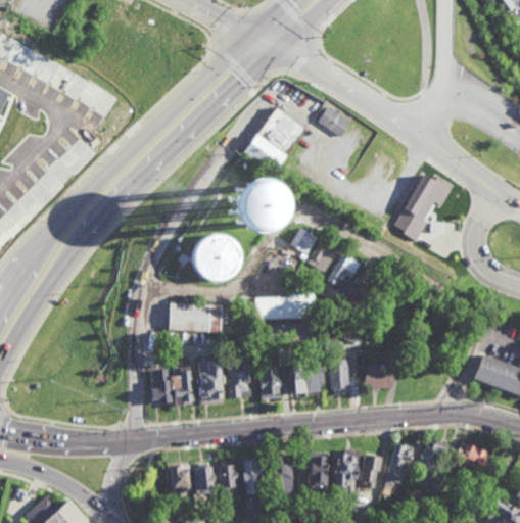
[(305,128),(276,107),(246,150),(276,171),(305,128)]
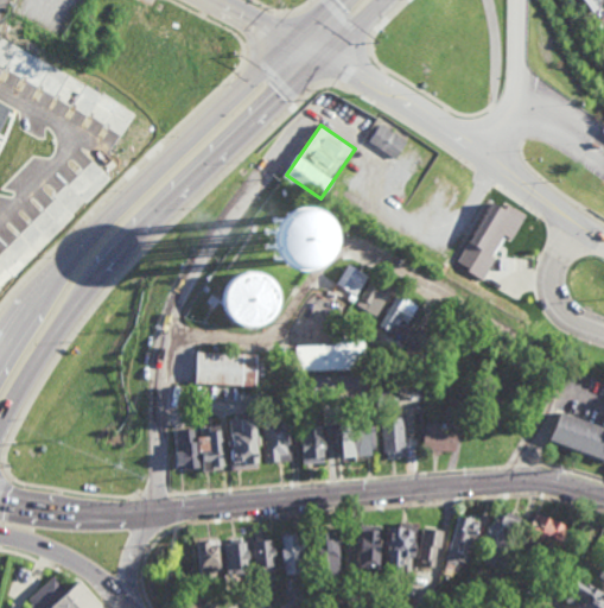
[(408,141),(381,125),(370,141),(396,159),(408,141)]
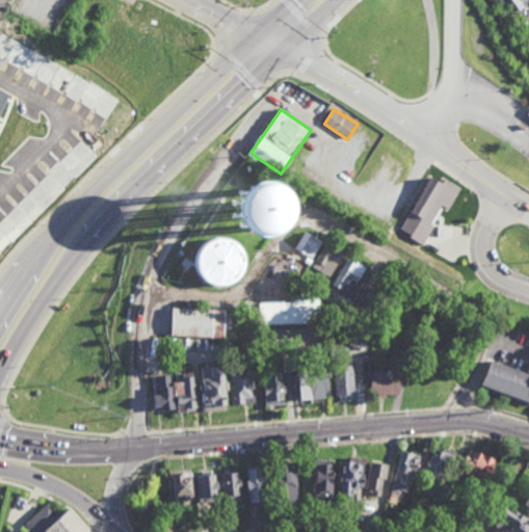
[(460,187),(444,179),(442,183),(429,177),(401,232),(424,243),(443,207),(448,210),(460,187)]
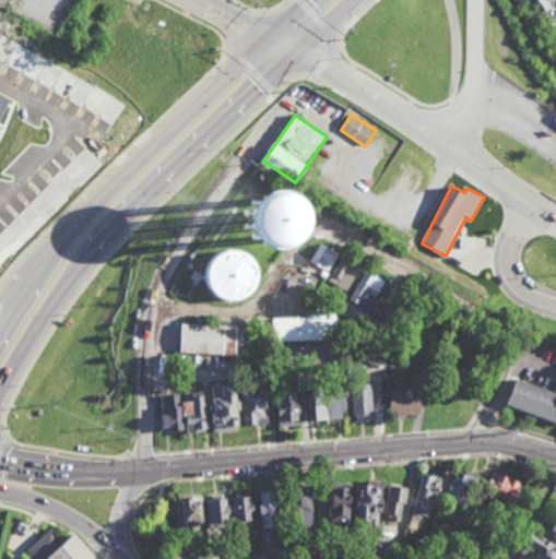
[(237,206),(256,253),(299,235),(294,221),(290,222),(286,214),(293,211),(283,188),(237,206)]
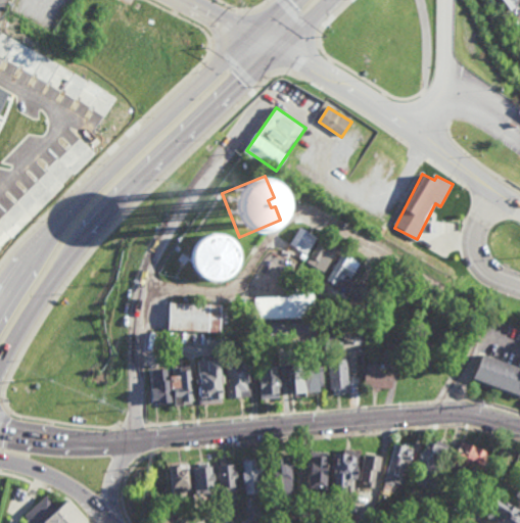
[(291,245),(309,254),(318,237),(300,228),(291,245)]
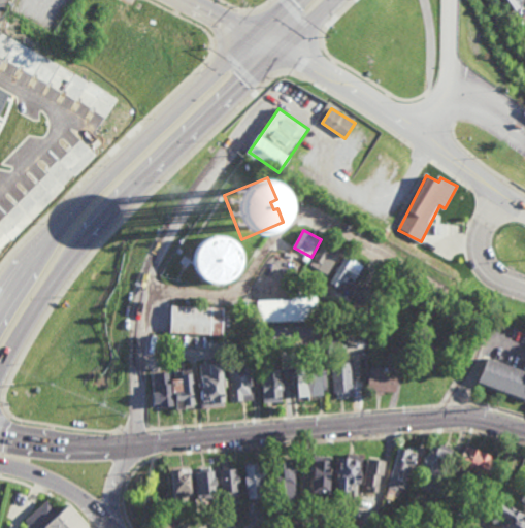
[(240,281),(240,252),(229,252),(229,237),(198,237),(198,281),(240,281)]
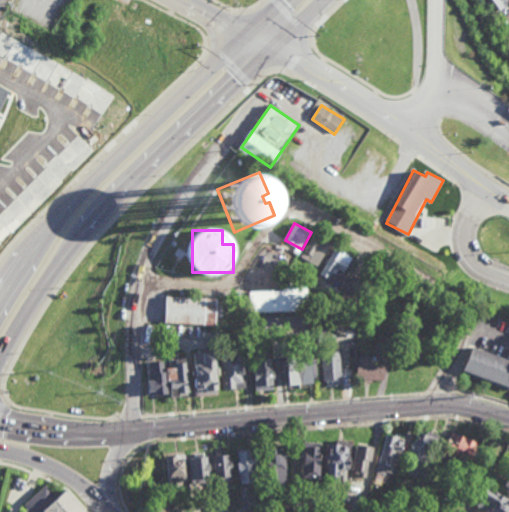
[(302,257),(319,266),(330,244),(313,235),(302,257)]
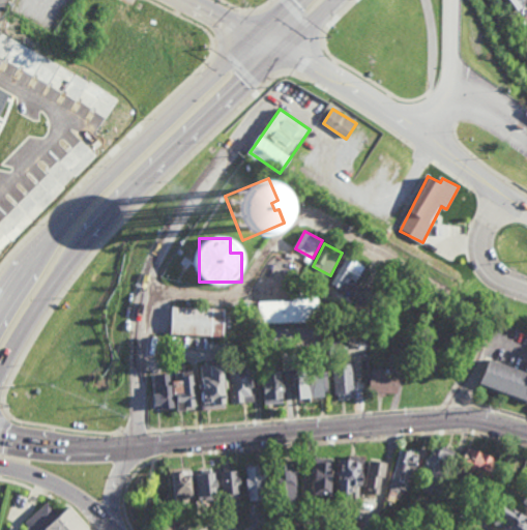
[(356,282),(364,268),(348,258),(331,284),(344,291),(351,278),(356,282)]
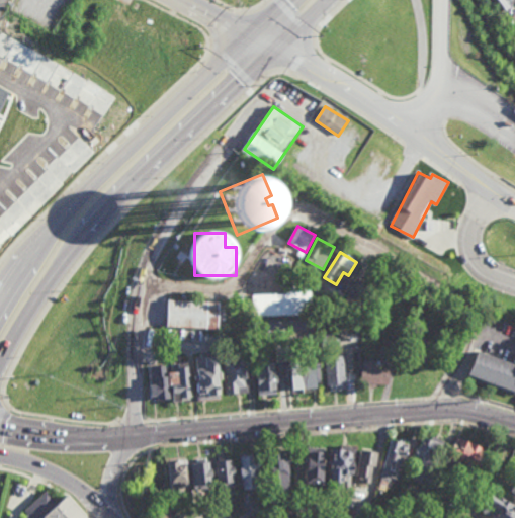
[(253,292),(253,316),(310,315),(310,292),(253,292)]
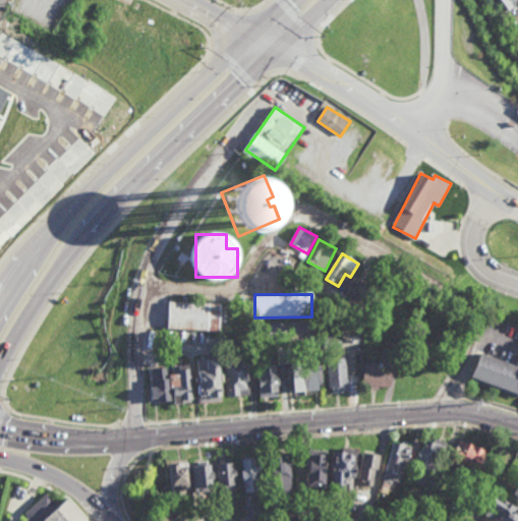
[(221,303),(169,302),(169,330),(221,331),(221,303)]
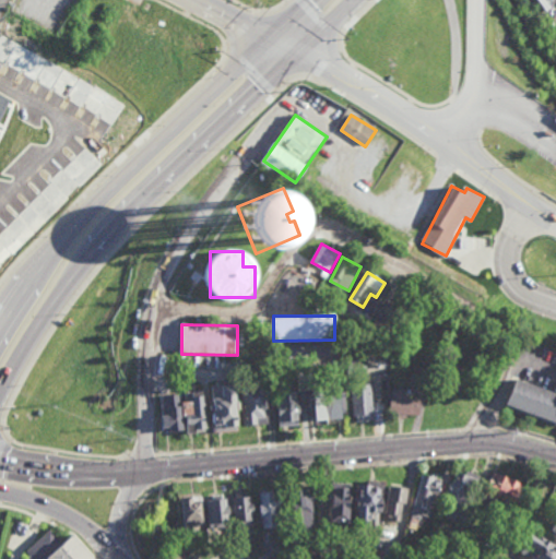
[(366,359),(346,360),(346,373),(367,373),(366,359)]
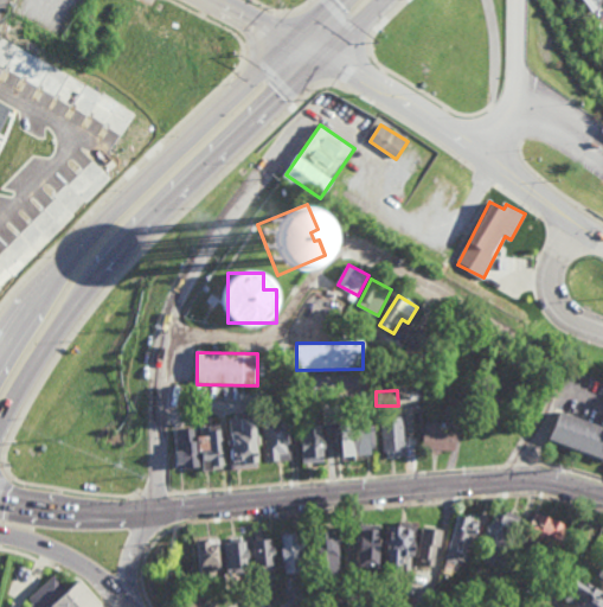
[(549,441),(602,458),(602,426),(558,411),(549,441)]
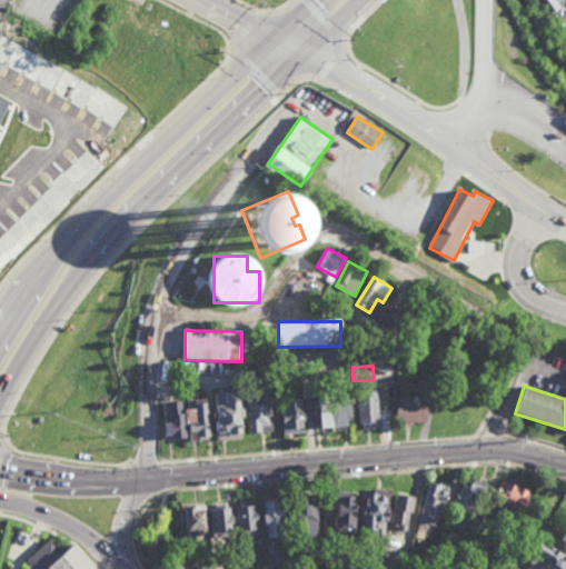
[(218,440),(242,439),(241,391),(217,392),(218,440)]
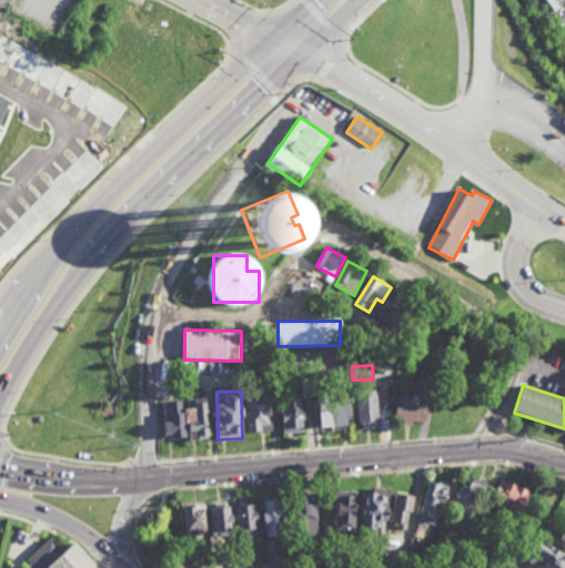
[(360,428),(380,428),(379,391),(359,392),(360,428)]
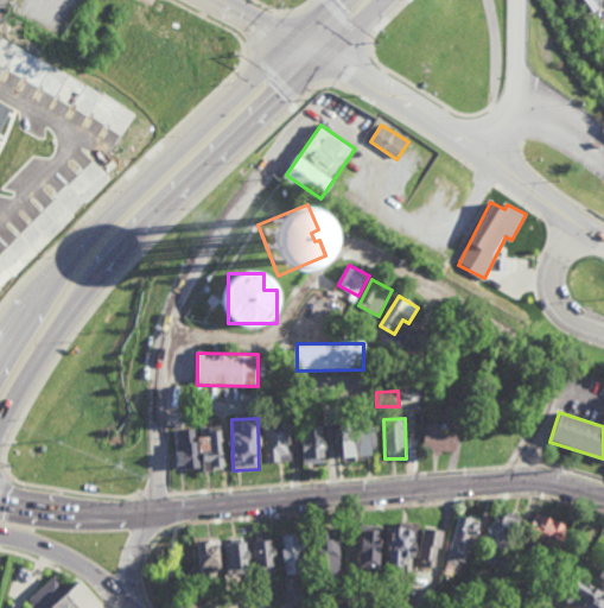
[(424,450),(456,453),(457,434),(443,432),(443,423),(425,422),(424,450)]
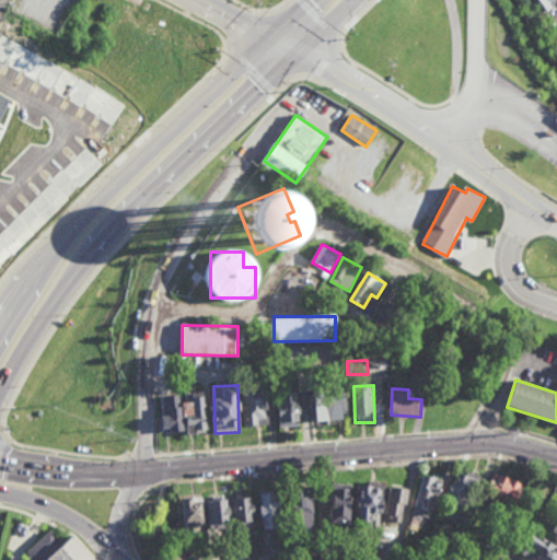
[(268,389),(244,391),(245,426),(269,424),(268,389)]
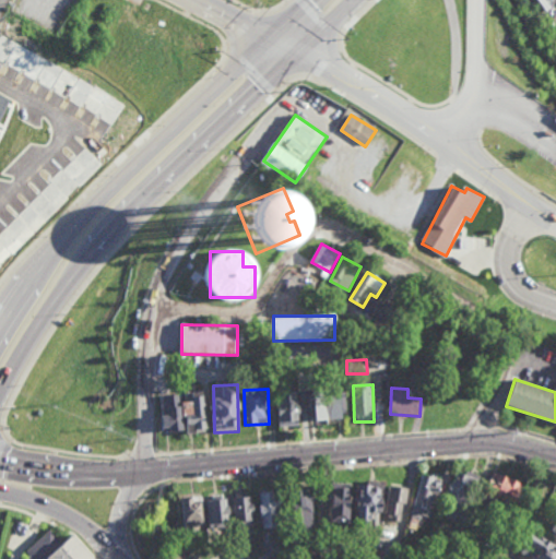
[(344,391),(314,392),(315,420),(345,418),(344,391)]
